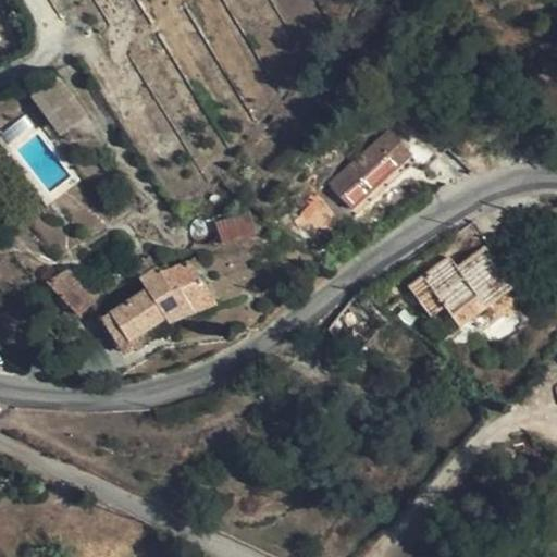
[(449,152),(422,124),(401,143),(412,157),(417,161),(426,171),(449,152)]
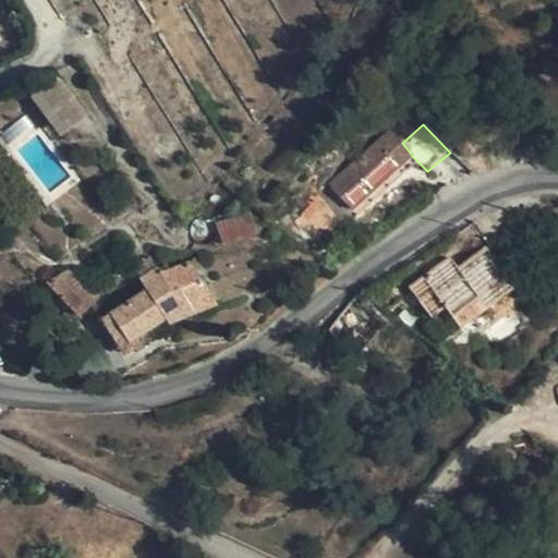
[(402,143),(390,130),(346,169),(318,195),(340,220),(413,157),(402,143)]
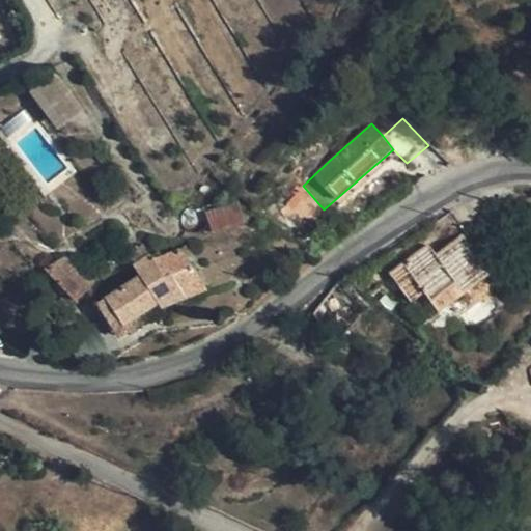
[(329,215),(397,154),(393,149),(324,210),(329,215)]
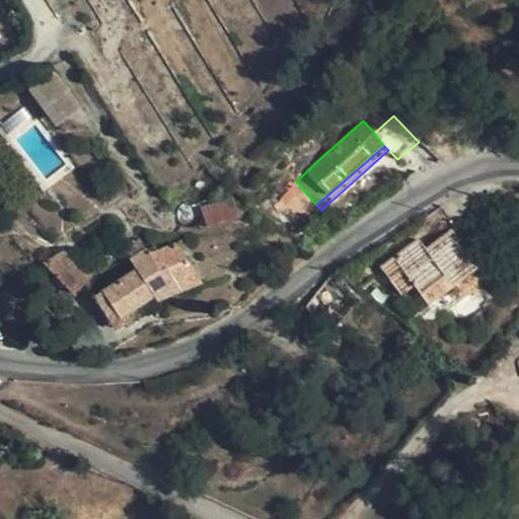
[(233,200),(204,208),(209,226),(237,217),(233,200)]
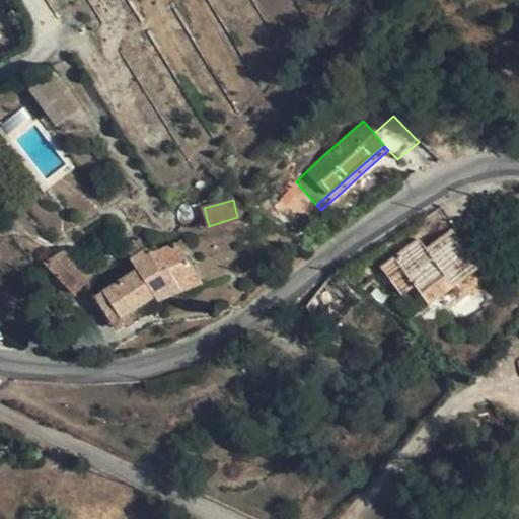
[(414,282),(421,292),(446,274),(453,285),(479,266),(477,263),(486,256),(476,244),(467,250),(452,230),(427,248),(420,237),(382,266),(400,292),(414,282)]
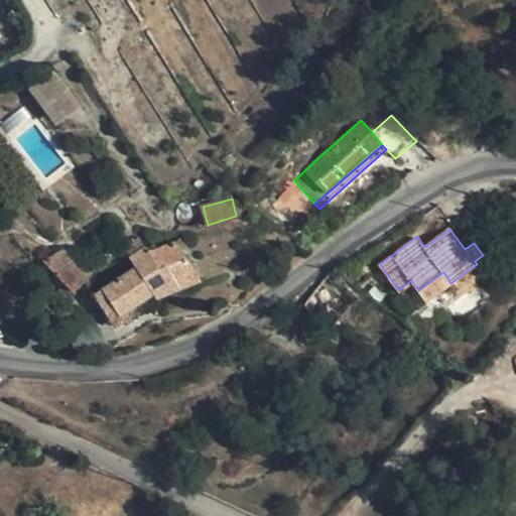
[(94,296),(110,321),(120,314),(154,294),(157,298),(200,280),(176,243),(150,253),(147,248),(130,258),(137,269),(94,296)]
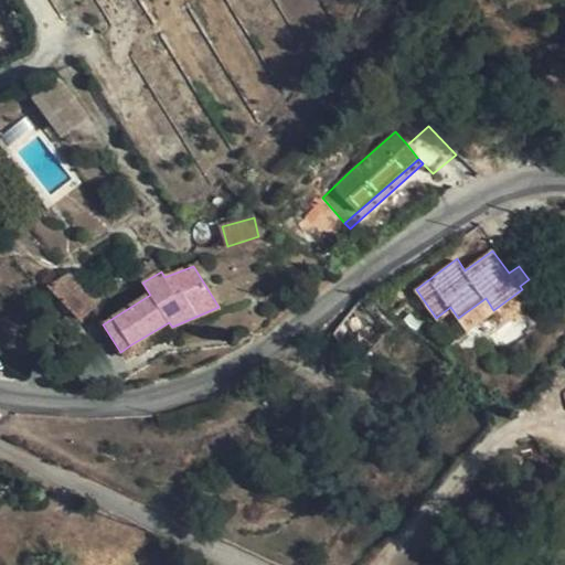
[(68,274),(48,287),(80,322),(98,306),(68,274)]
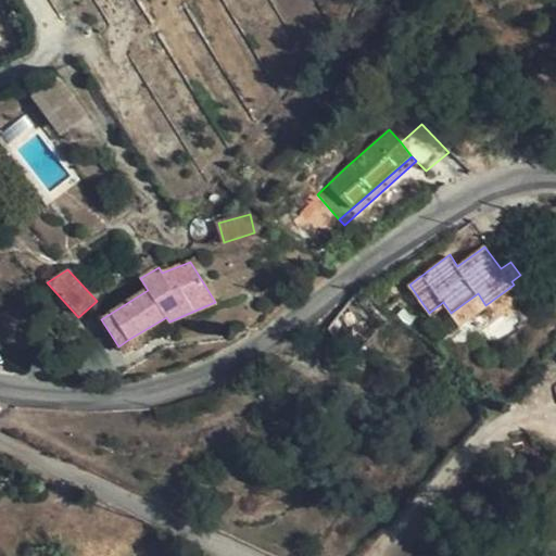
[(459,325),(485,305),(478,293),(451,313),(459,325)]
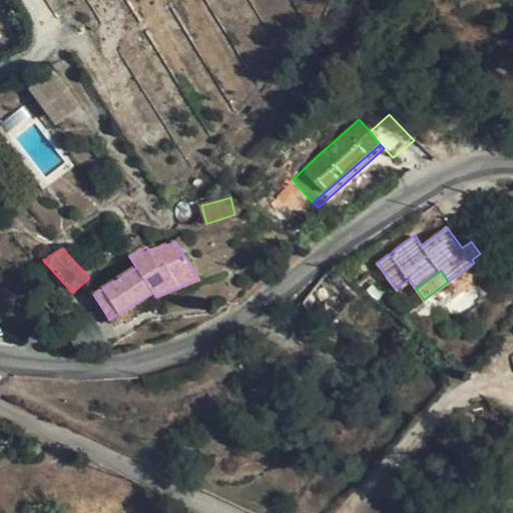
[(125,320),(119,313),(109,320),(114,327),(125,320)]
